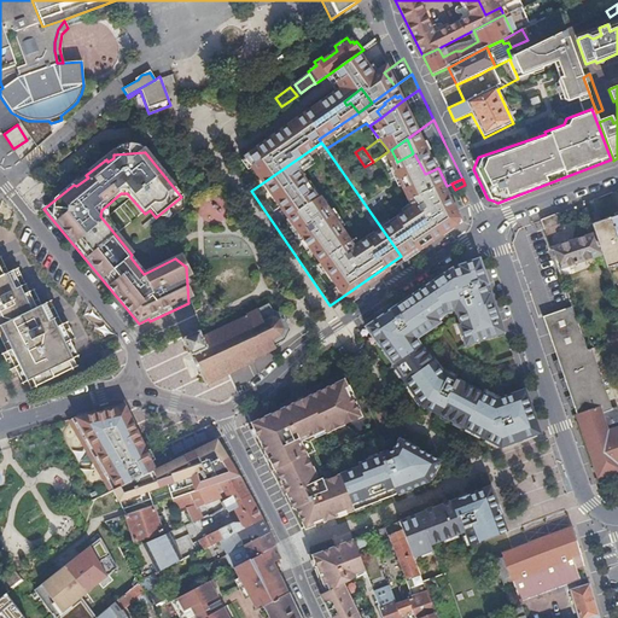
[(402,223),(403,226),(421,217),(419,214),(424,211),(415,193),(414,194),(409,185),(389,194),(397,214),(402,223)]
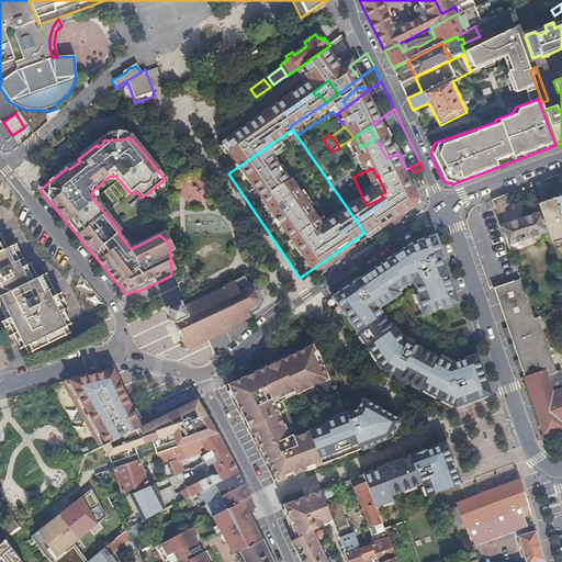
[(394,221),(400,217),(389,193),(398,188),(390,170),(378,176),(385,192),(381,194),(383,198),(385,202),(394,221)]
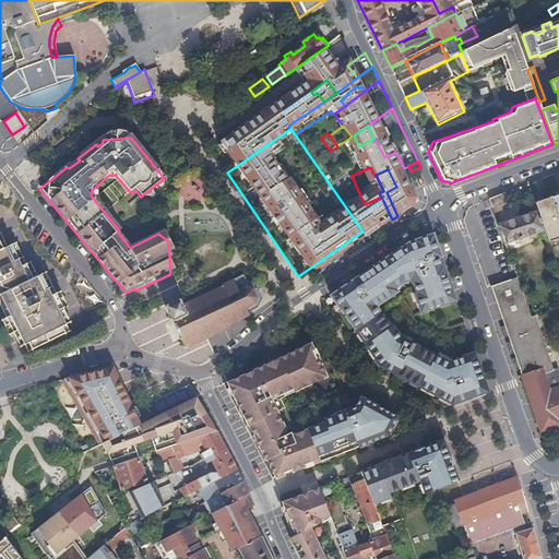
[(558,191),(555,193),(556,195),(535,203),(537,210),(543,227),(558,271),(558,191)]
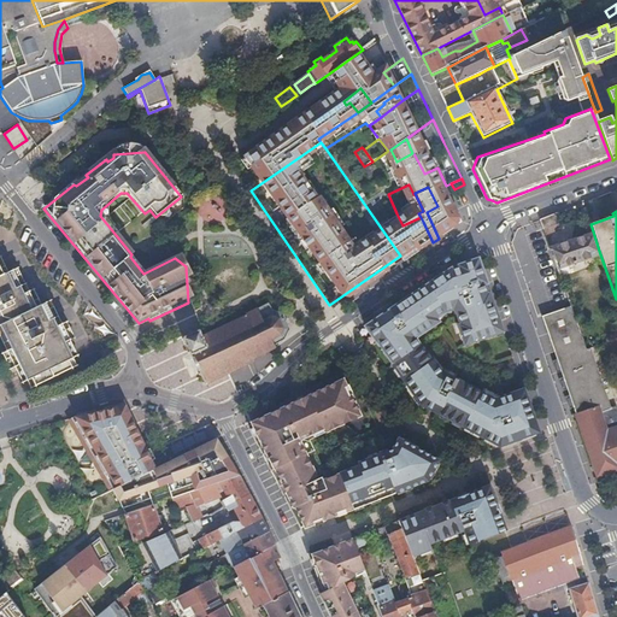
[(559,221),(557,212),(540,219),(542,227),(559,221)]
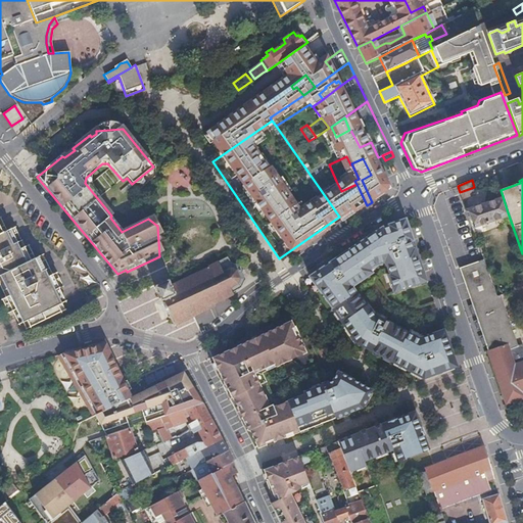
[(375,200),(381,197),(374,182),(368,185),(375,200)]
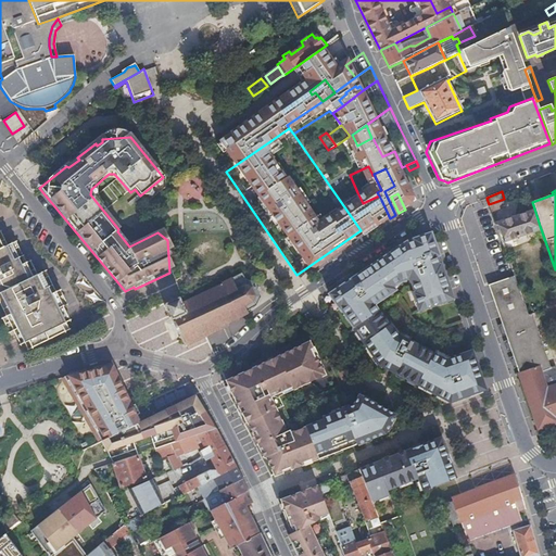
[(141,197),(140,196),(139,194),(127,205),(129,207),(141,197)]
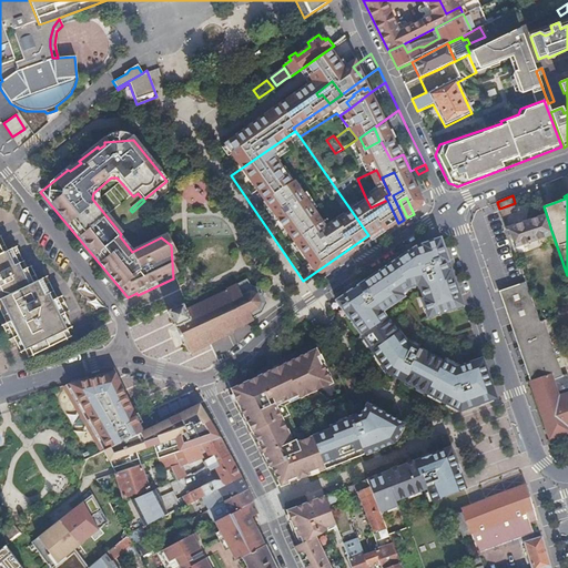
[(518,210),(515,203),(499,209),(501,216),(518,210)]
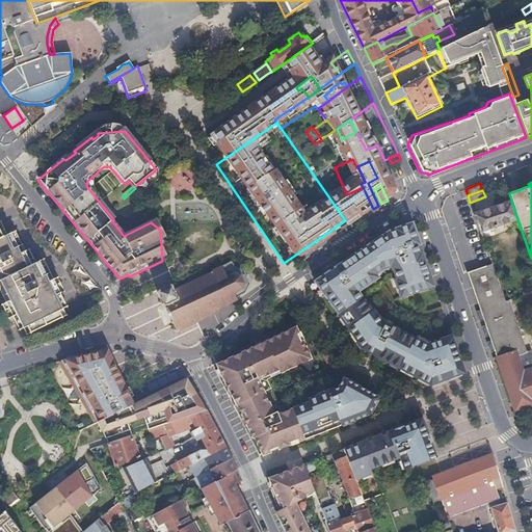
[(349,198),(358,218),(373,209),(365,191),(349,198)]
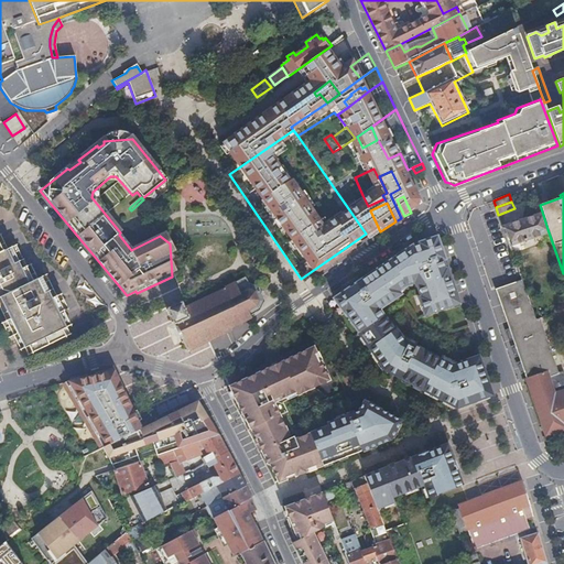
[(509,243),(548,229),(542,212),(502,227),(509,243)]
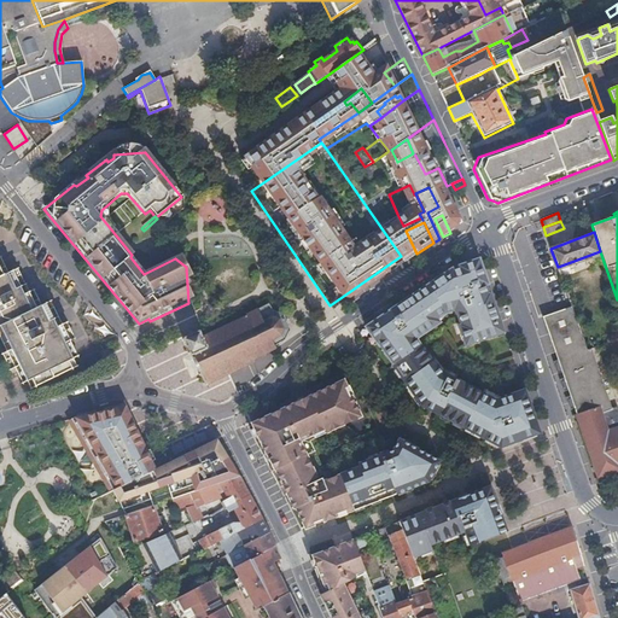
[(459,266),(441,279),(458,305),(472,297),(501,290),(488,255),(459,266)]
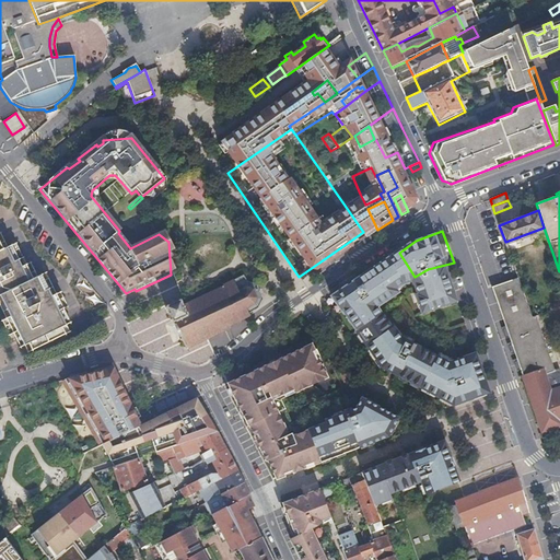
[(0,310),(15,342),(16,346),(23,343),(26,350),(68,331),(65,325),(70,322),(62,308),(67,306),(59,291),(55,293),(45,271),(36,276),(30,261),(25,264),(15,242),(6,246),(0,233),(0,310)]
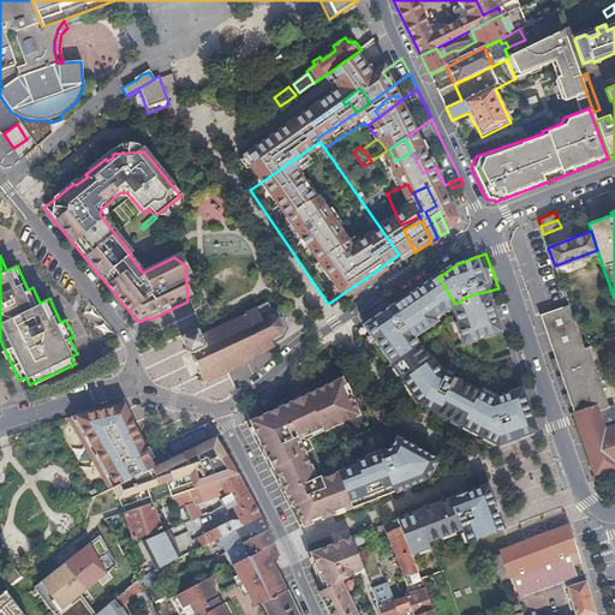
[(439,278),(365,327),(392,364),(431,344),(428,335),(455,315),(460,310),(455,304),(439,278)]
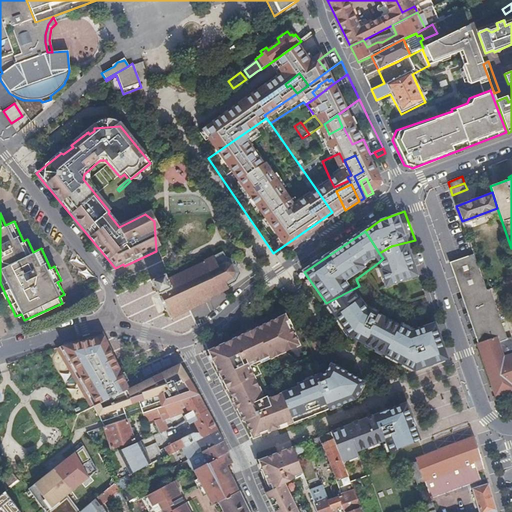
[(427,275),(415,240),(391,246),(379,253),(383,258),(379,262),(392,288),(427,275)]
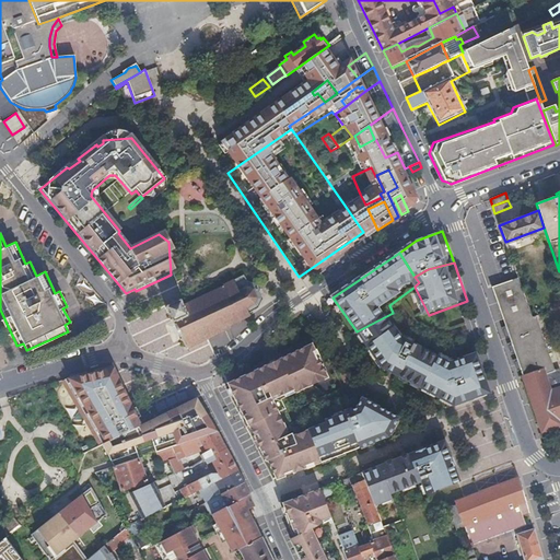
[(248,312),(257,306),(259,303),(249,283),(243,277),(220,287),(221,290),(184,307),(181,301),(165,307),(186,350),(230,328),(229,326),(248,314),(248,312)]
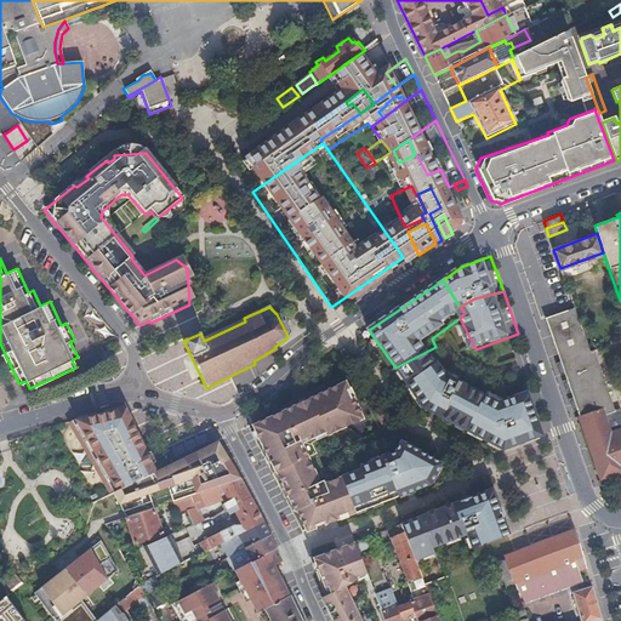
[(277,314),(288,336),(290,330),(281,313),(277,314)]
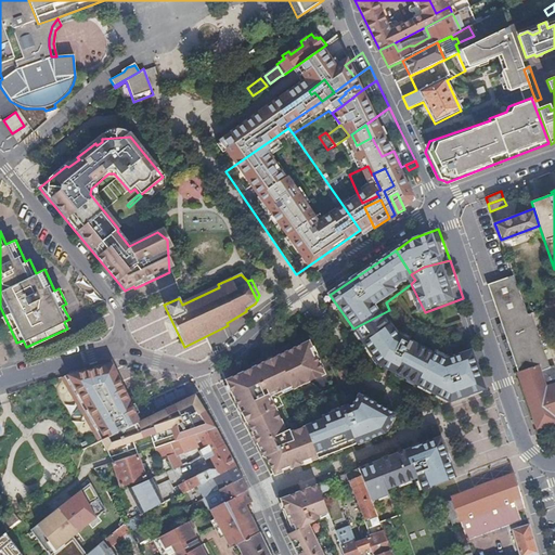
[(554,366),(554,364),(551,366),(531,313),(528,314),(515,280),(495,287),(497,293),(498,298),(498,305),(506,327),(498,330),(502,340),(505,339),(507,344),(503,346),(507,356),(511,355),(513,360),(508,361),(513,372),(517,371),(539,431),(554,425),(554,366)]
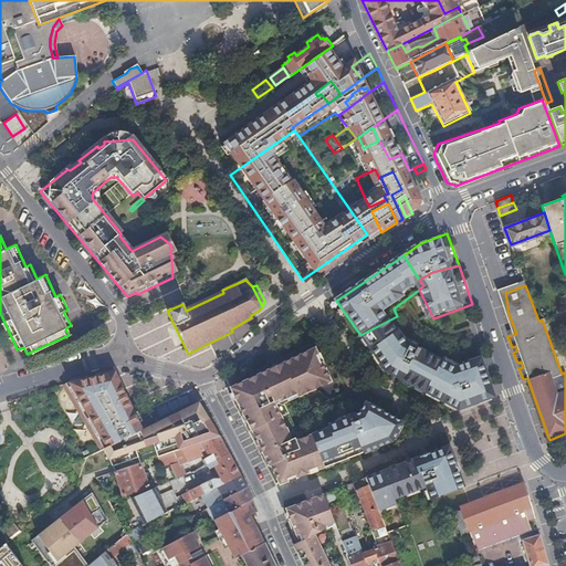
[(397,316),(360,335),(388,376),(417,339),(397,316)]
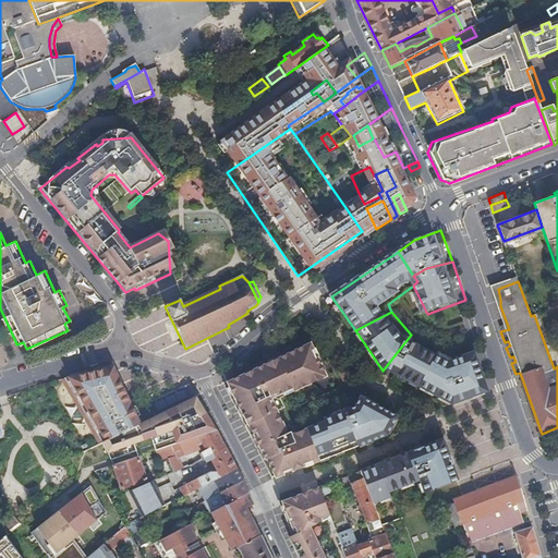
[(411,335),(383,371),(425,392),(446,352),(411,335)]
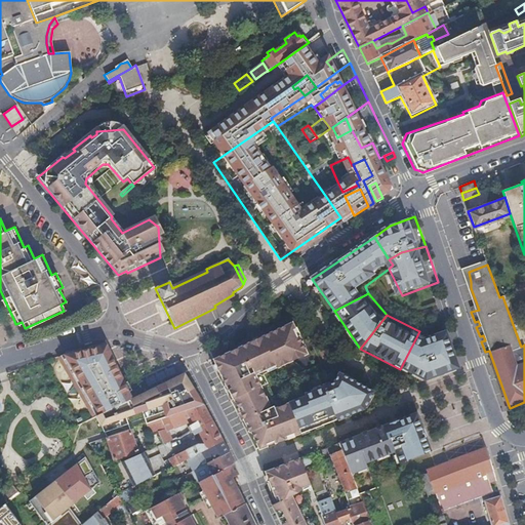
[(277,328),(228,354),(239,376),(244,387),(257,379),(254,374),(263,370),(282,361),(292,356),(295,335),(277,328)]
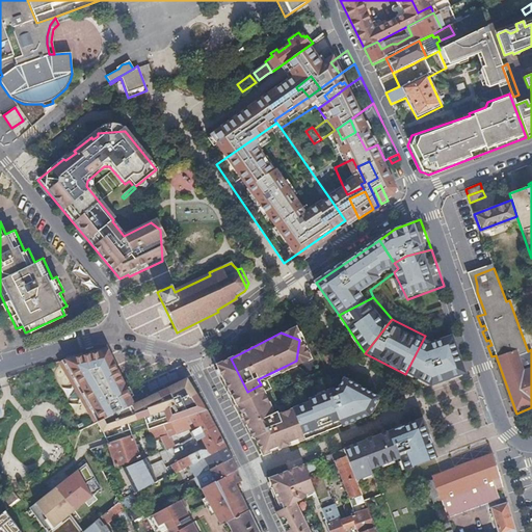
[(425,336),(405,374),(428,387),(445,342),(425,336)]
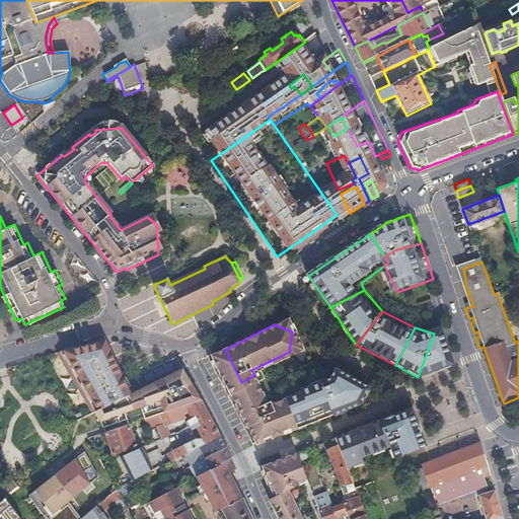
[(446,330),(434,334),(418,377),(458,365),(446,330)]
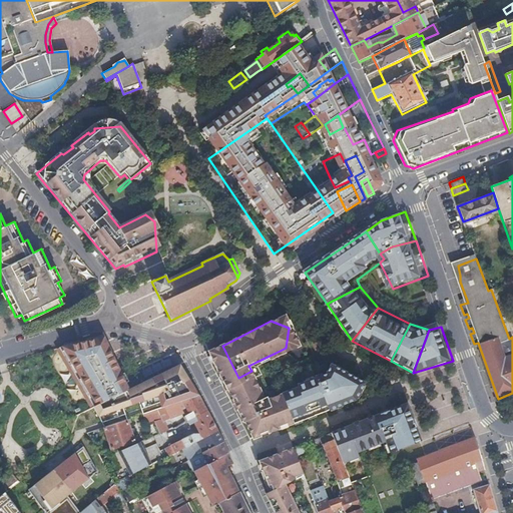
[(100,336),(57,347),(89,409),(126,390),(100,336)]
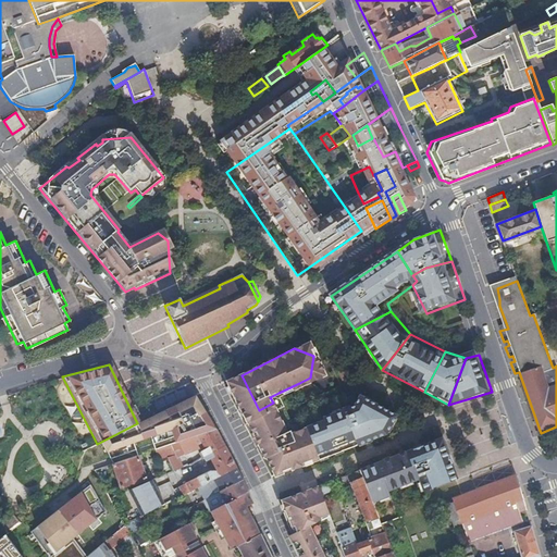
[(254,399),(242,375),(222,385),(240,419),(244,426),(263,418),(259,410),(254,399)]
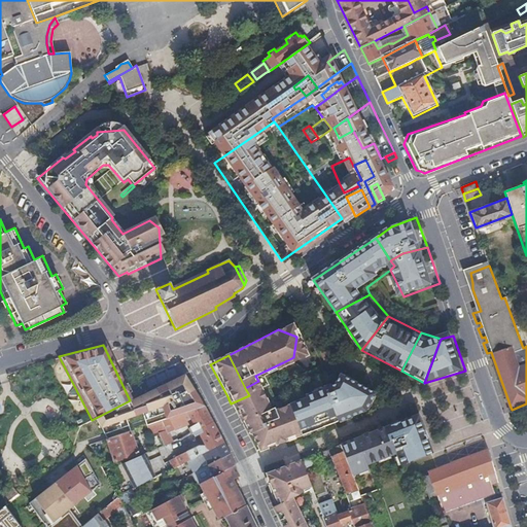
[(312,432),(299,400),(281,408),(264,372),(255,376),(258,381),(245,388),(249,395),(262,422),(273,419),(284,444),(312,432)]
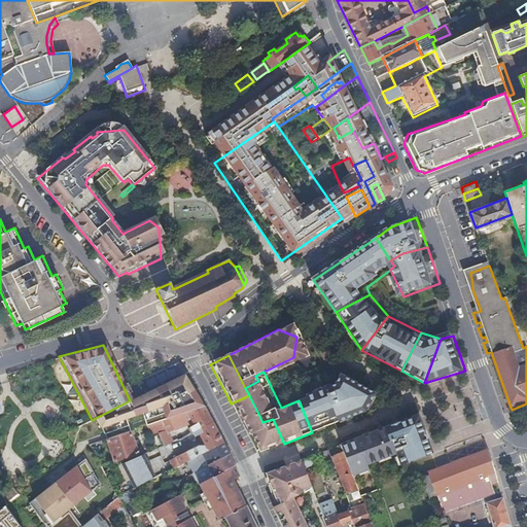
[(161,386),(134,398),(130,400),(92,420),(97,429),(141,414),(145,425),(171,416),(203,407),(181,375),(161,386)]
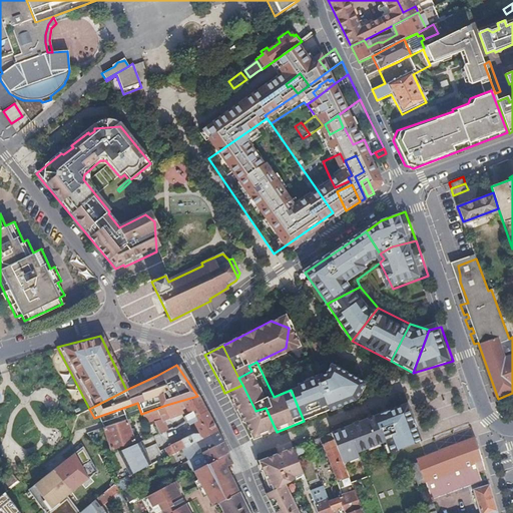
[(325,376),(337,407),(366,397),(372,383),(345,369),(325,376)]
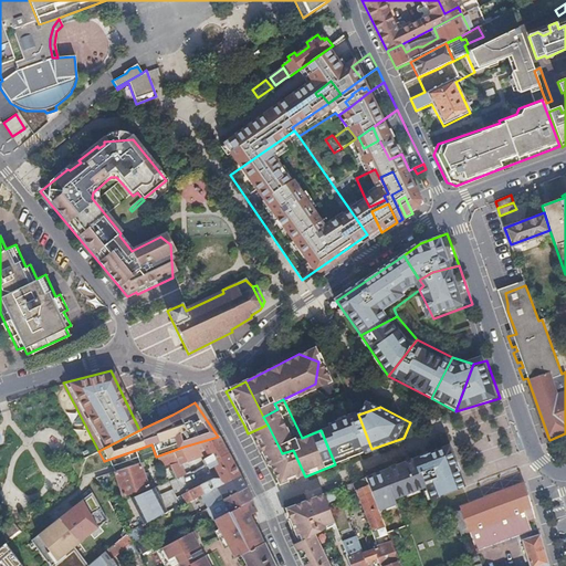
[(358,415),(321,430),(335,464),(371,449),(358,415)]
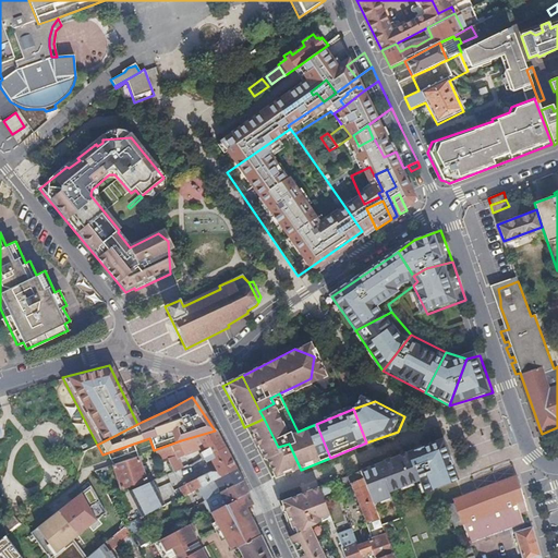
[(264,419),(244,427),(274,482),(301,470),(289,444),(278,447),(264,419)]
